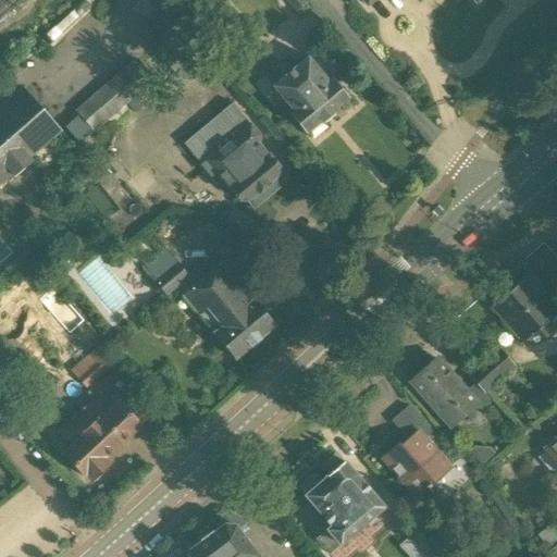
[(302,0),(285,0),(296,12),(306,3),(302,0)]
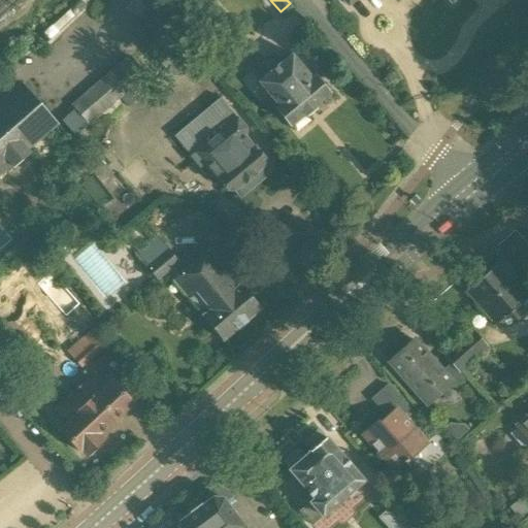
[(88,126),(143,78),(146,75),(128,55),(70,105),(88,126)]
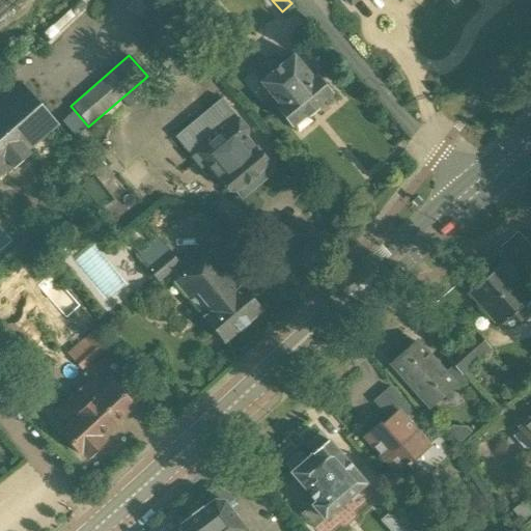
[(292,55),(271,74),(259,83),(280,107),(277,109),(298,134),(310,122),(304,115),(330,94),(315,78),(313,80),(292,55)]
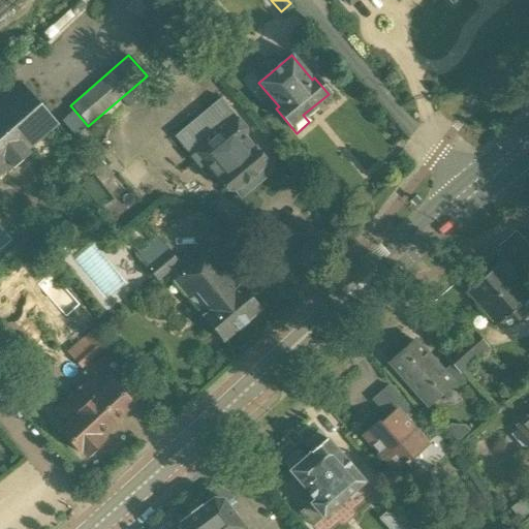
[(21,84),(19,86),(0,101),(0,175),(10,165),(13,168),(30,153),(28,151),(57,125),(21,84)]
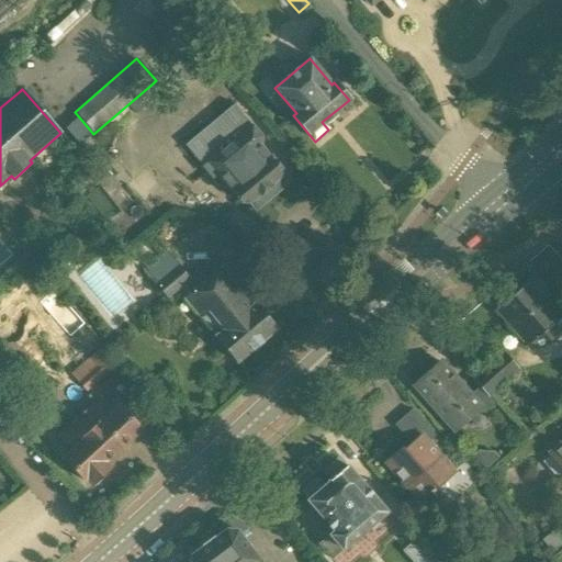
[(184,145),(212,178),(217,172),(232,189),(231,190),(239,202),(249,203),(256,210),(285,184),(280,177),(280,168),(270,156),(269,157),(260,147),(261,137),(234,104),(184,145)]
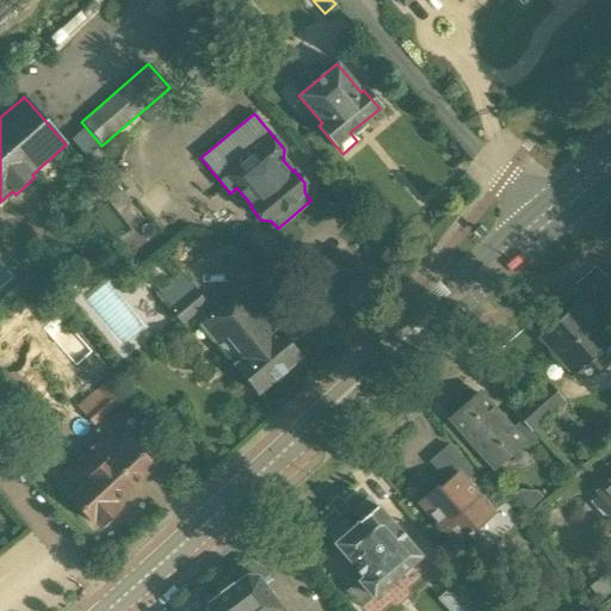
[(16,282),(25,292),(42,278),(32,269),(16,282)]
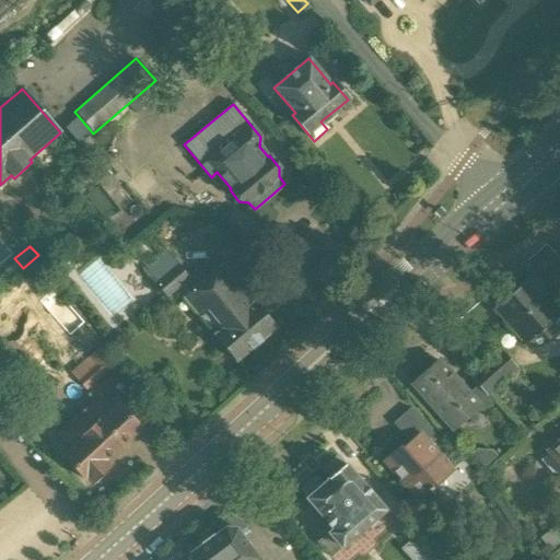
[(189,279),(166,251),(143,268),(167,299),(189,279)]
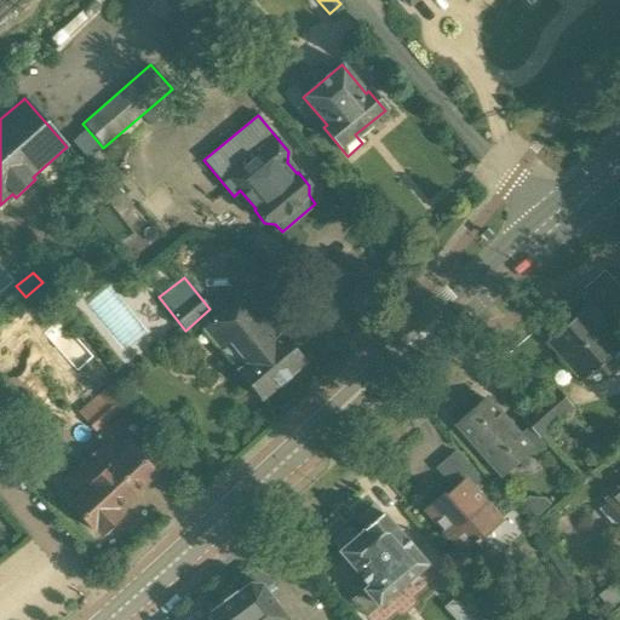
[(41,316),(55,304),(41,290),(28,300),(41,316)]
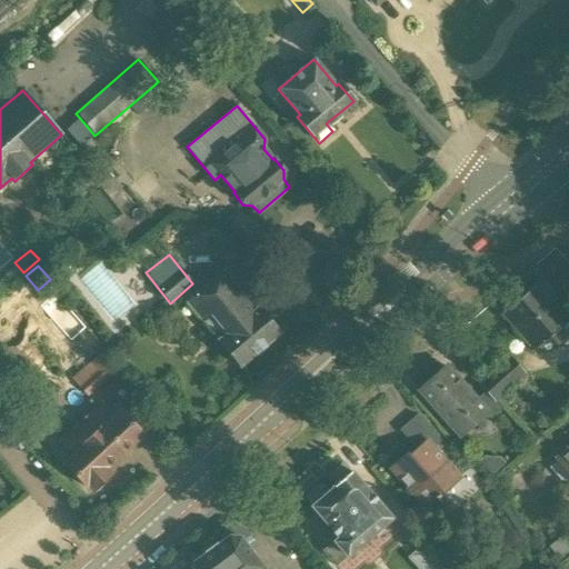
[(191,281),(200,291),(186,302),(240,368),(281,333),(227,268),(210,282),(202,272),(191,281)]
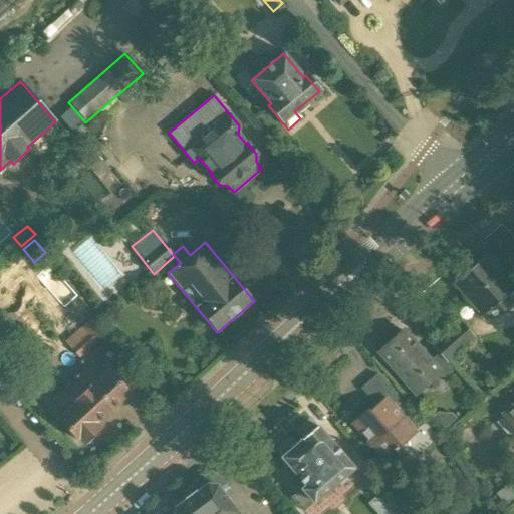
[(453,283),(481,317),(500,301),(507,310),(513,304),(513,290),(484,256),(453,283)]
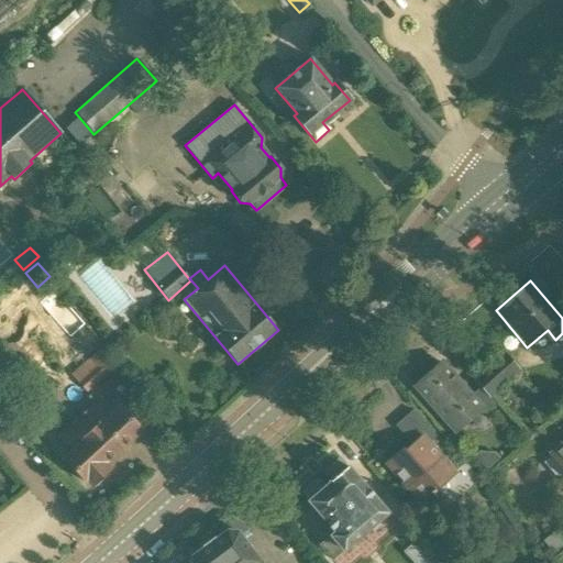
[(489,398),(490,397),(520,371),(503,350),(471,377),(479,387),(489,398)]
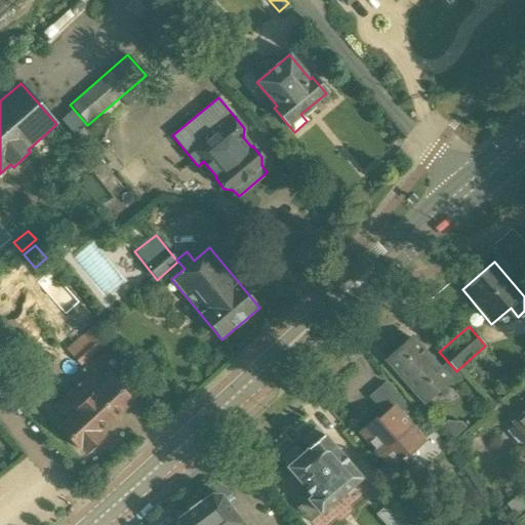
[(423,402),(448,380),(453,387),(463,377),(457,370),(456,371),(447,361),(439,369),(411,337),(387,360),(423,402)]
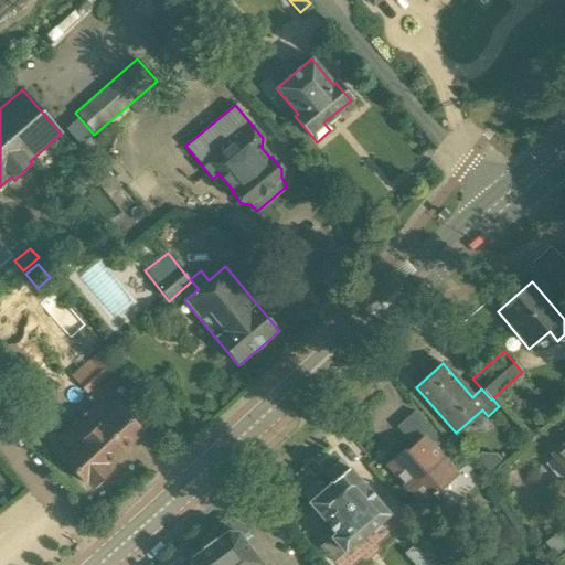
[(97,369),(81,384),(87,392),(104,376),(97,369)]
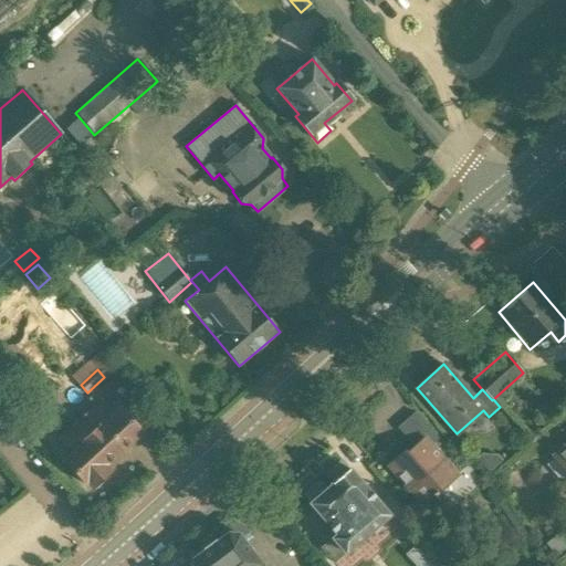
[(71,452),(63,459),(91,488),(111,470),(106,465),(142,433),(128,419),(135,413),(119,397),(108,407),(101,399),(58,439),(71,452)]
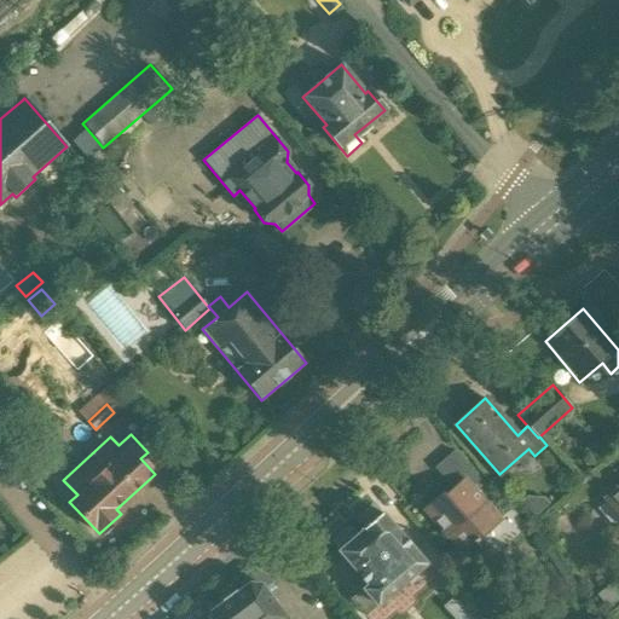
[(0,457),(11,447),(0,435),(0,457)]
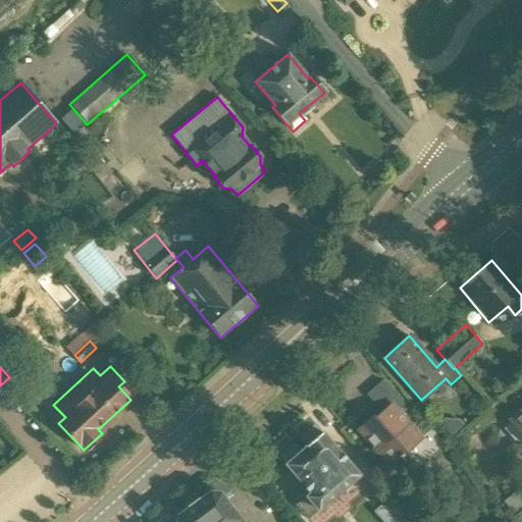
[(396,396),(387,403),(389,405),(375,418),(373,415),(357,429),(389,467),(421,439),(398,411),(404,405),(396,396)]
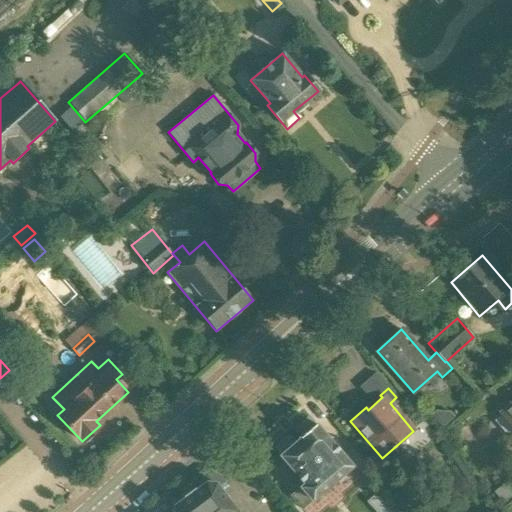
[(511,402),(499,413),(511,427),(511,402)]
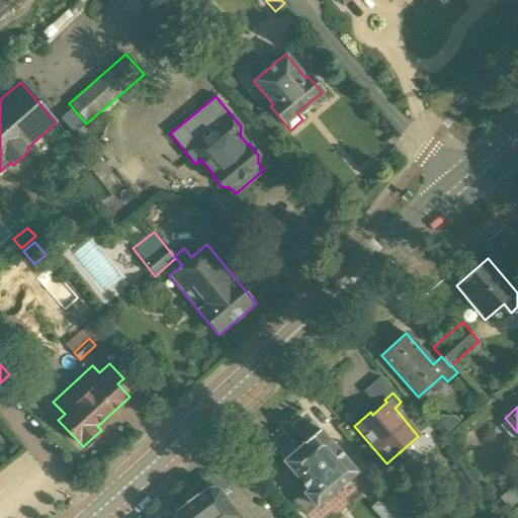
[(316,507),(356,471),(319,429),(318,430),(311,423),(297,434),(305,442),(304,443),(304,444),(298,448),(291,440),(277,452),(284,460),(283,461),(308,490),(304,493),(293,502),(305,515),(316,506),(316,507)]
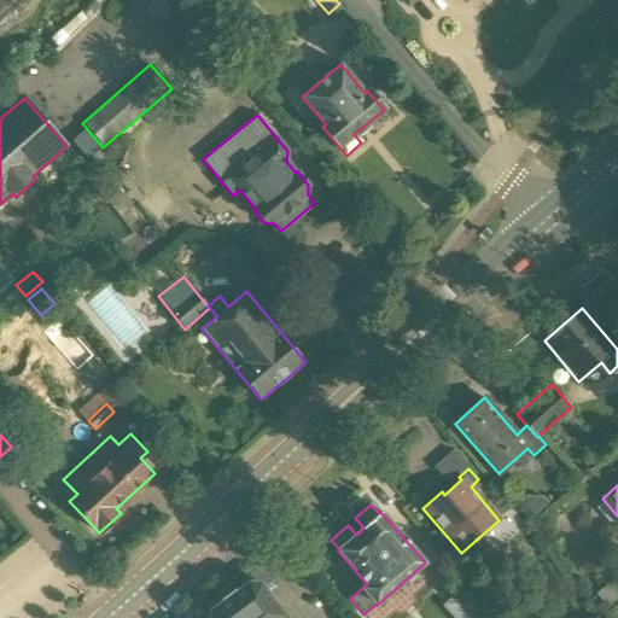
[(223,600),(209,611),(214,617),(283,617),(285,617),(263,587),(272,581),(264,570),(251,569),(242,576),(246,583),(235,593),(234,592),(223,600)]
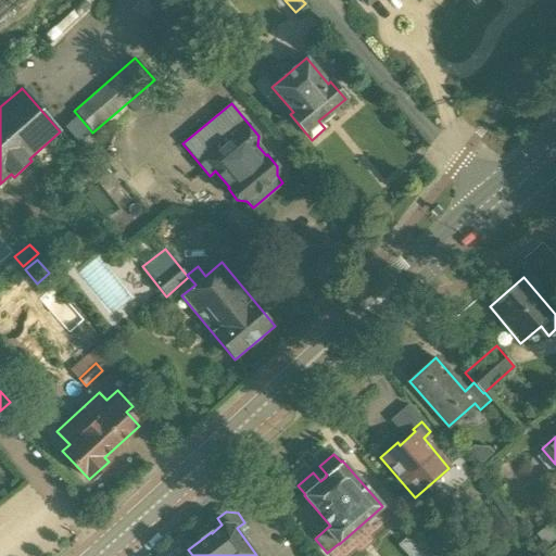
[(395,527),(419,553),(434,540),(409,514),(395,527)]
